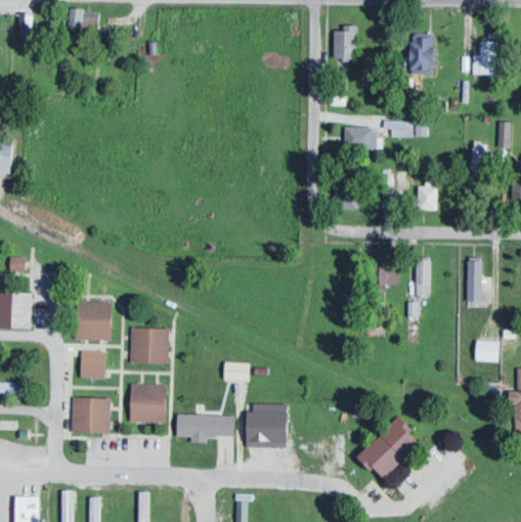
[(89,9),(72,9),(72,28),(89,28),(89,9)]
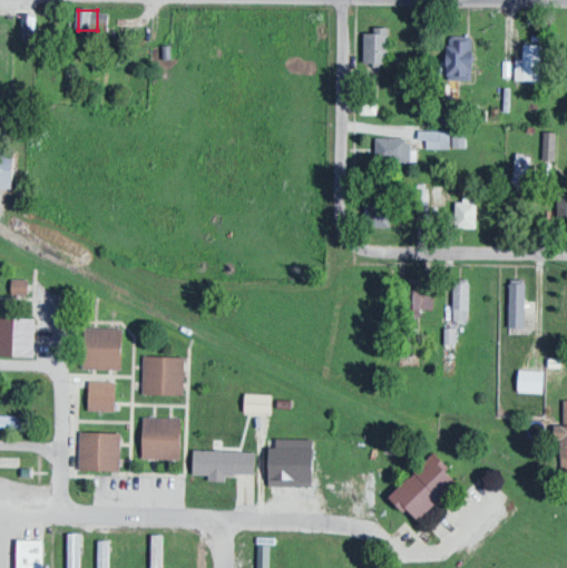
[(388,64),(388,30),(362,30),(362,64),(388,64)]
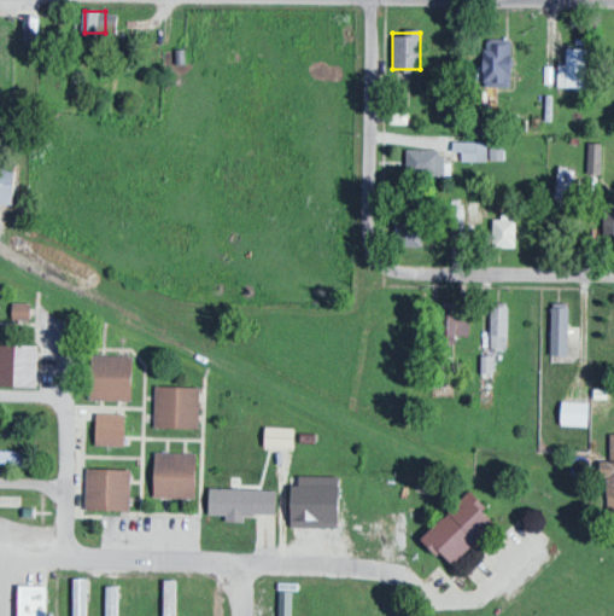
[(512,88),(512,40),(486,40),(486,88),(512,88)]
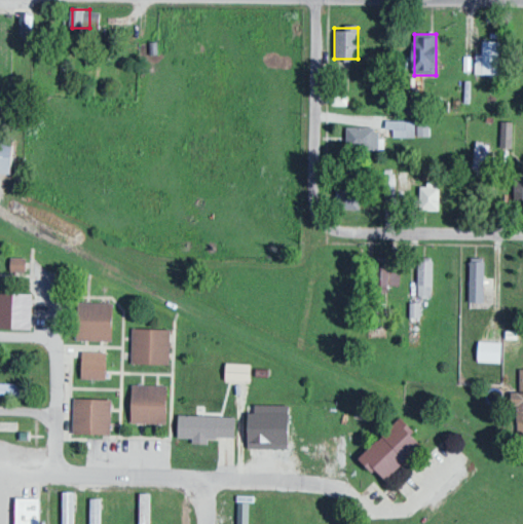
[(500,76),(500,41),(481,41),(481,54),(475,54),(475,76),(500,76)]
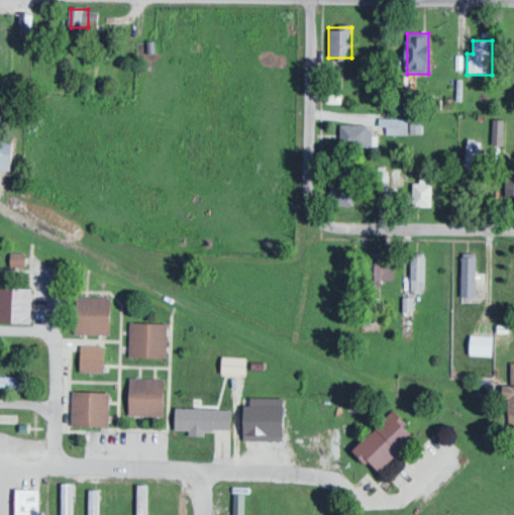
[(157,71),(157,57),(143,57),(143,71),(157,71)]
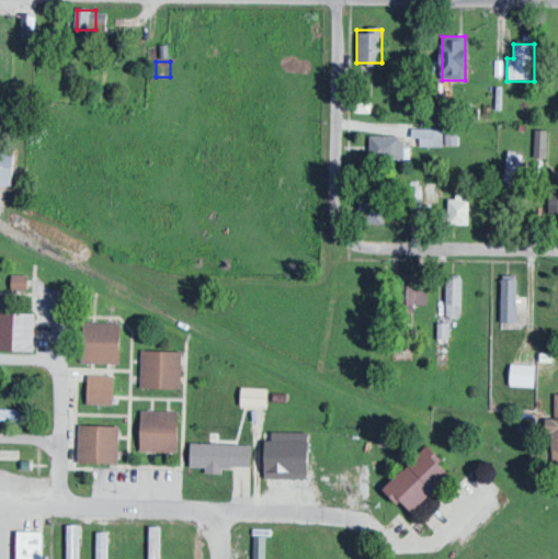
[(547,160),(547,132),(532,132),(532,160),(547,160)]
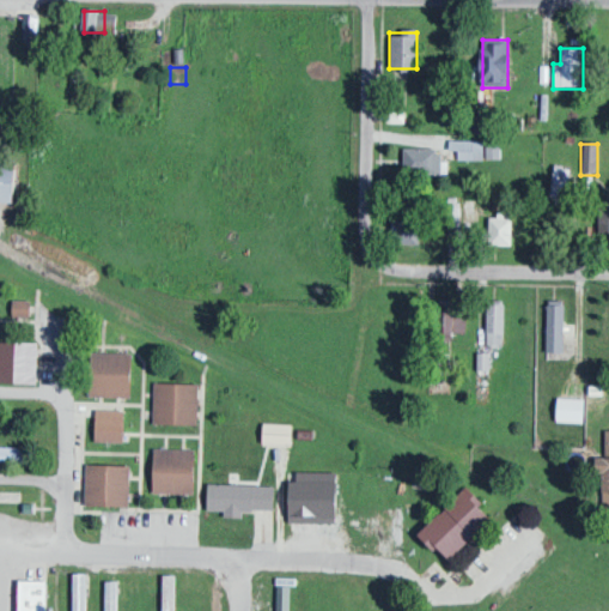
[(403,176),(442,176),(442,149),(403,149),(403,176)]
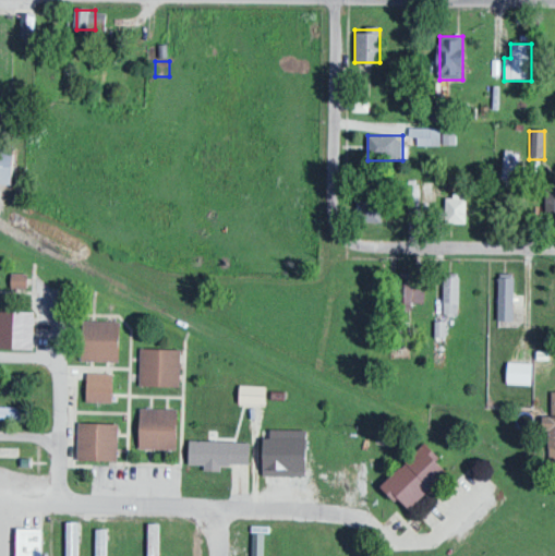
[(445,194),(445,216),(466,216),(466,194),(445,194)]
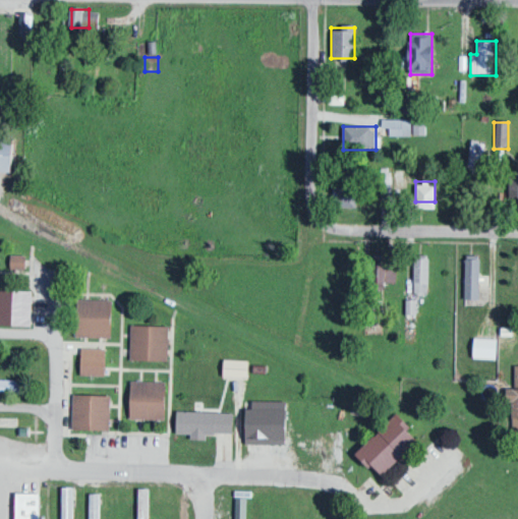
[(356,187),(334,187),(334,209),(356,209),(356,187)]
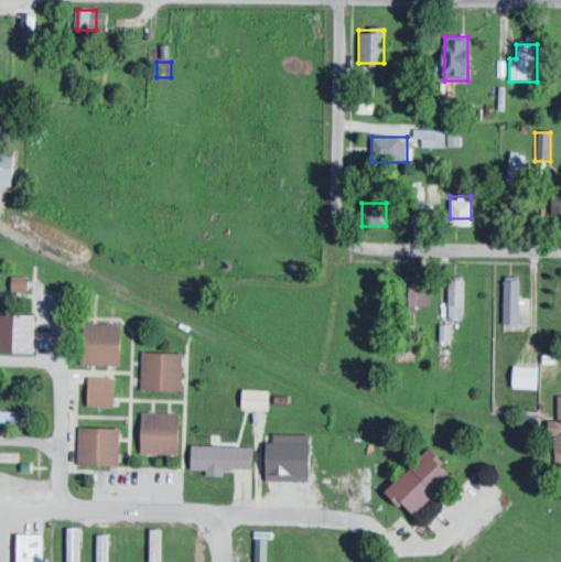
[(429,307),(429,278),(407,278),(407,307),(429,307)]
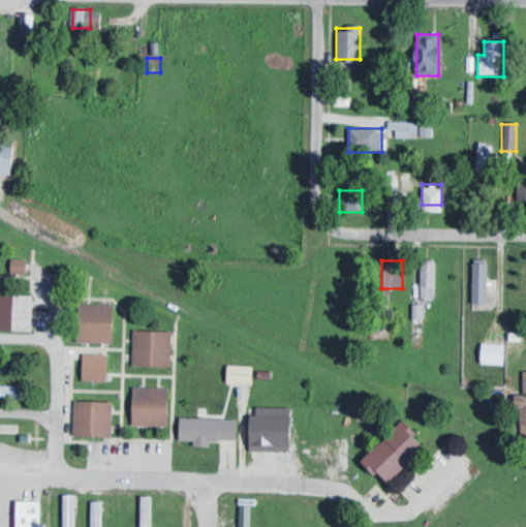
[(487,305),(487,260),(471,260),(471,305),(487,305)]
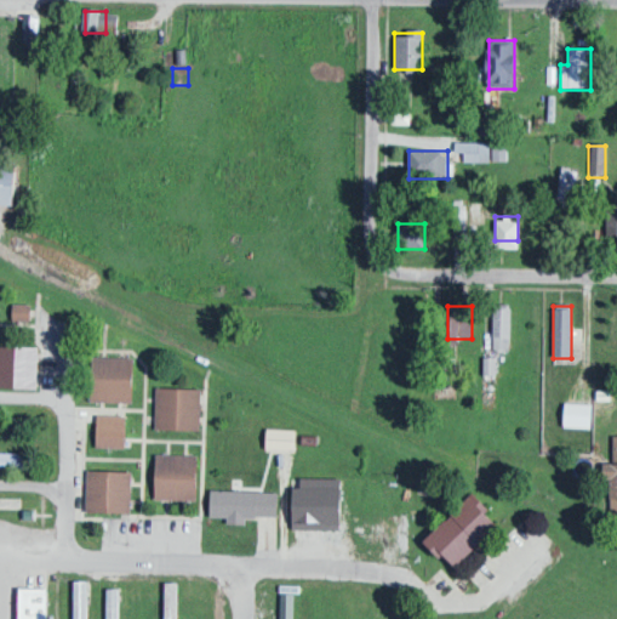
[(492,350),(512,350),(512,308),(492,308),(492,350)]
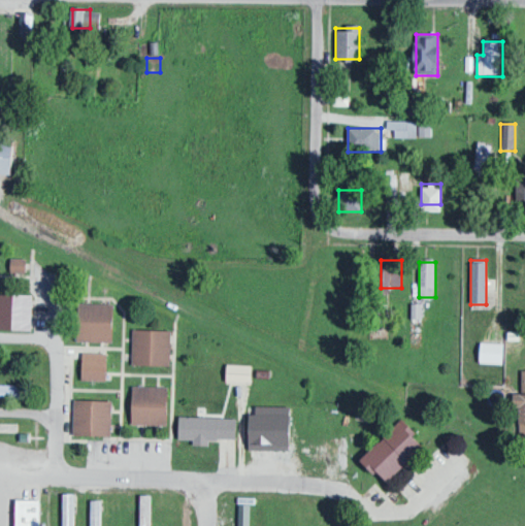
[(0,331),(31,332),(31,295),(0,294),(0,331)]
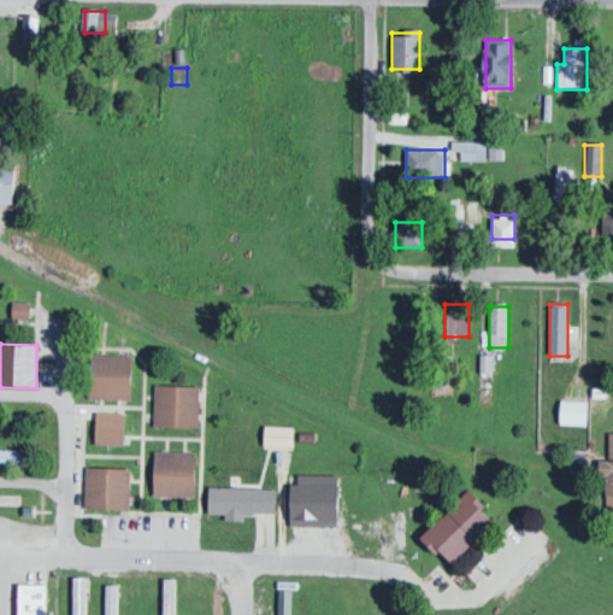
[(92,400),(134,400),(134,355),(92,355),(92,400)]
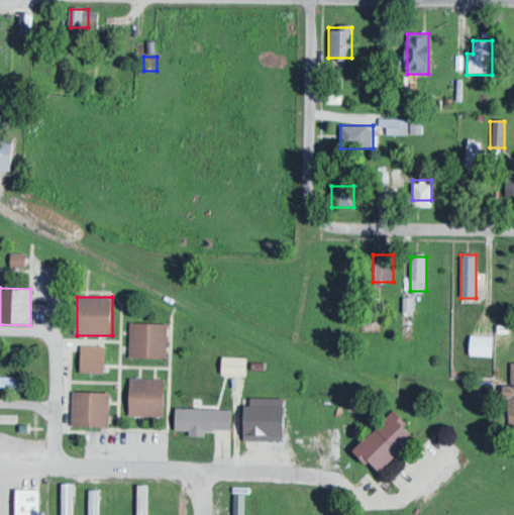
[(166,358),(166,324),(129,324),(129,358),(166,358)]
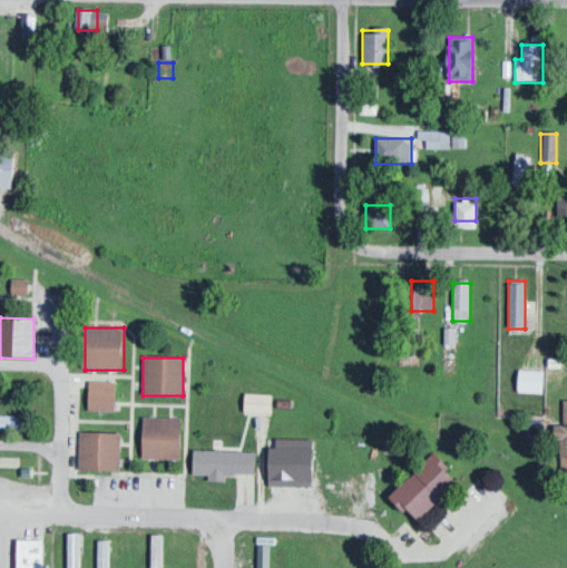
[(88,411),(116,411),(116,389),(88,389),(88,411)]
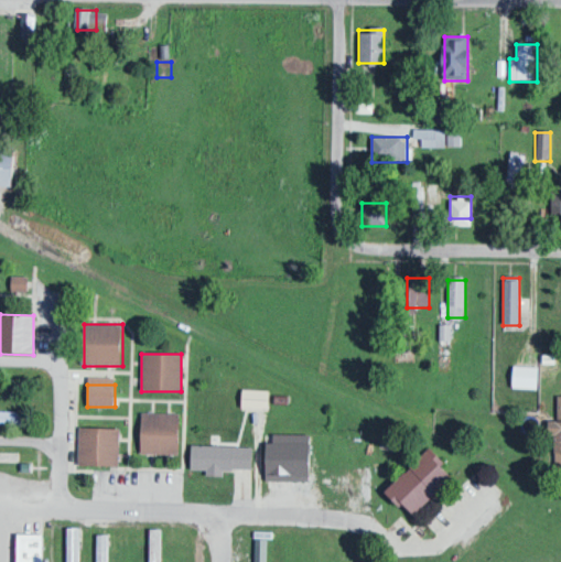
[(180,413),(142,413),(142,454),(180,454),(180,413)]
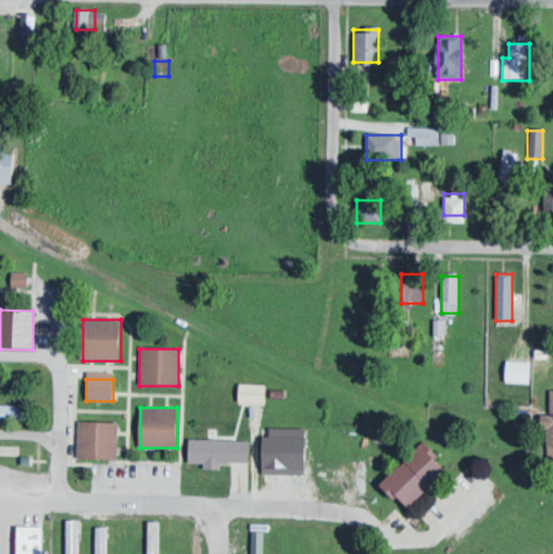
[(117,460),(117,423),(78,423),(78,460),(117,460)]
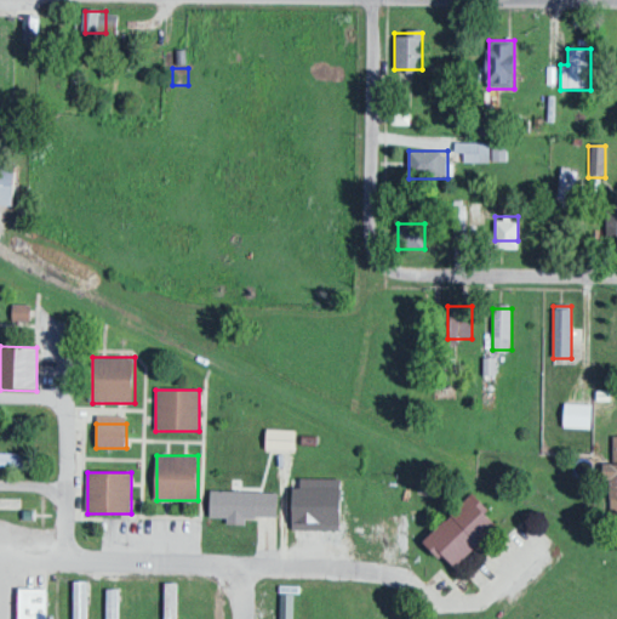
[(292,524),(331,524),(332,498),(353,499),(353,489),(292,489),(292,524)]
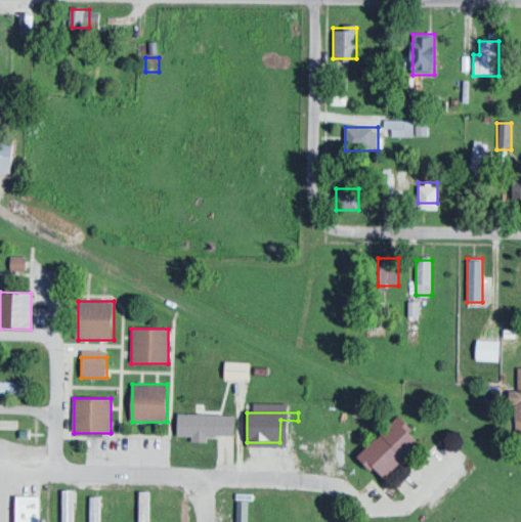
[(235,437),(235,415),(185,415),(185,437),(235,437)]
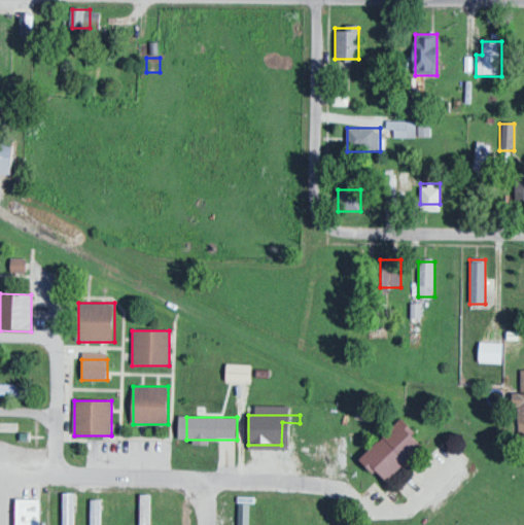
[(428,446),(404,420),(363,458),(389,484),(428,446)]
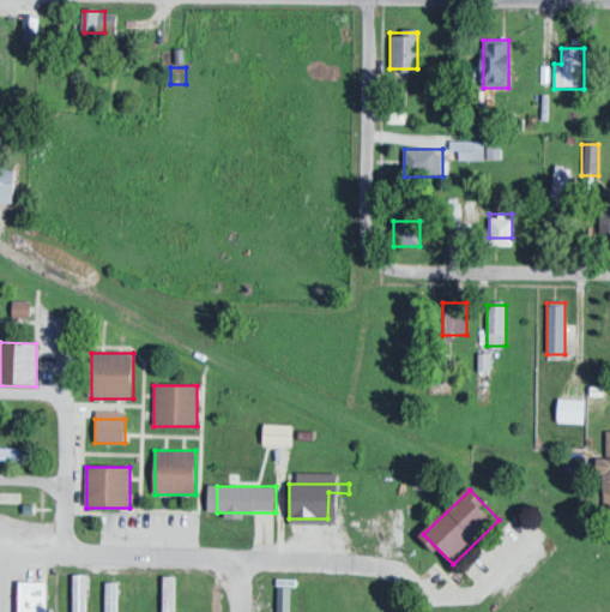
[(72,575),(72,611),(85,611),(86,575),(72,575)]
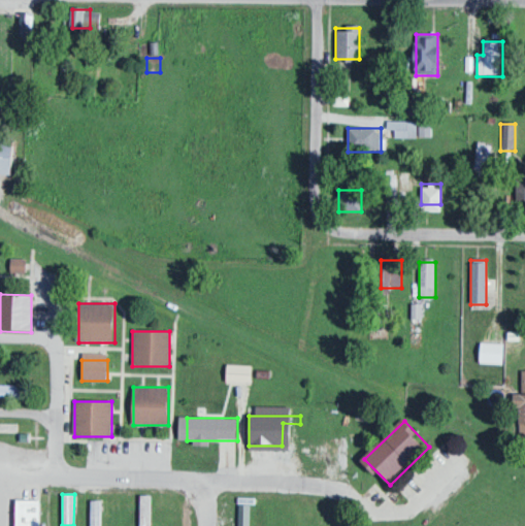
[(138,497),(138,525),(150,525),(151,497),(138,497)]
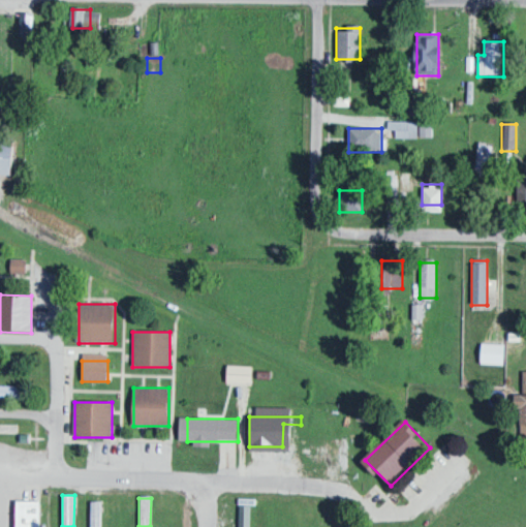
[(40,526),(41,501),(17,501),(17,526),(40,526)]
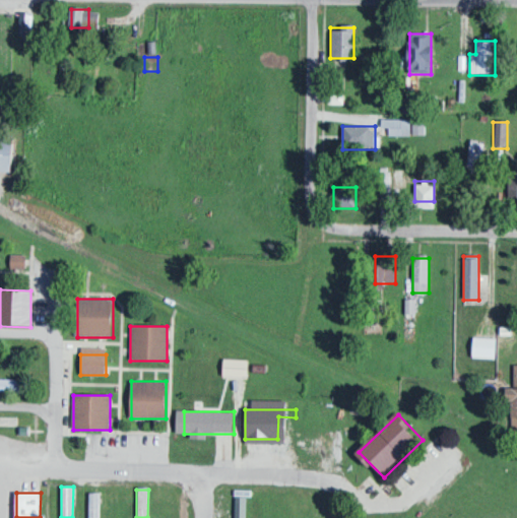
[(99,517),(100,494),(88,494),(88,517),(99,517)]
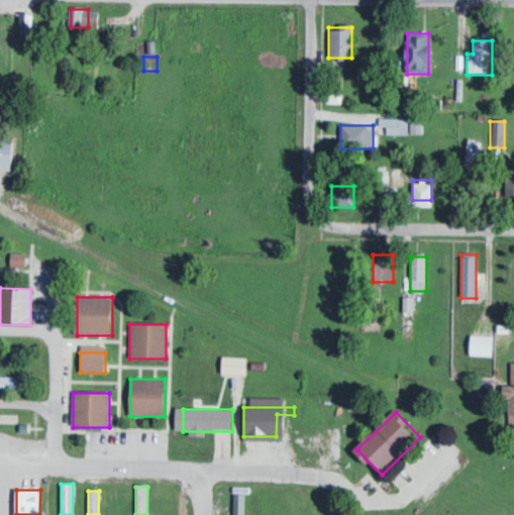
[(249,514),(249,496),(239,496),(238,514),(249,514)]
